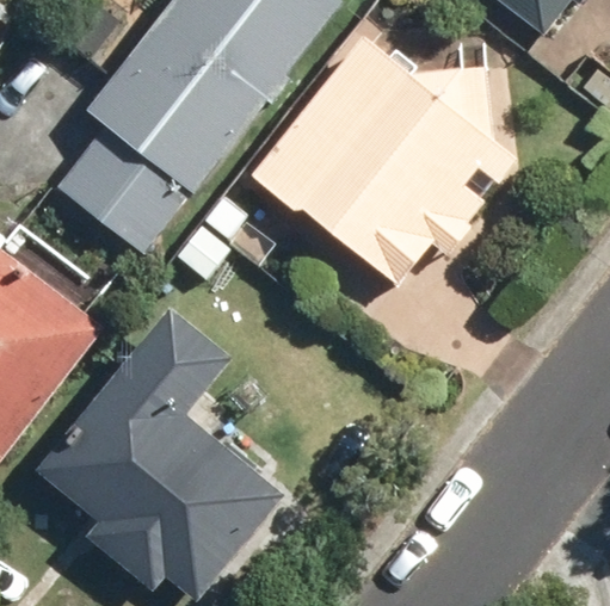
[(57,186),(146,254),(342,2),(338,0),(171,0),(84,112),(104,128),(57,186)]
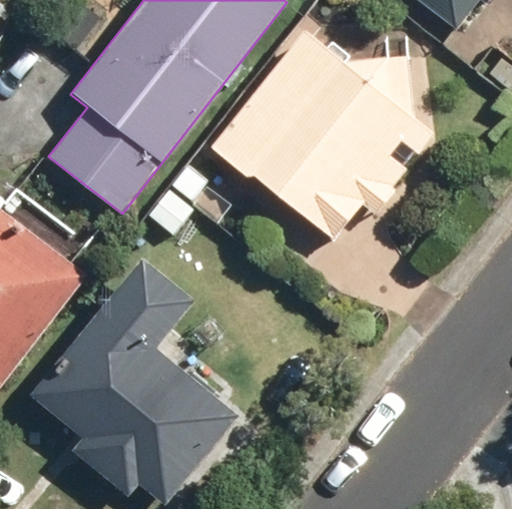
[(415,0),(464,36),(490,0),(415,0)]
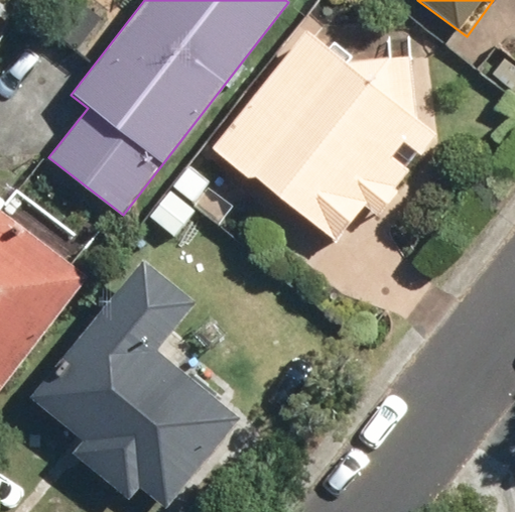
[(439,135),(415,117),(409,55),(346,61),(305,29),(210,149),(331,245),(362,206),(375,216),(439,135)]
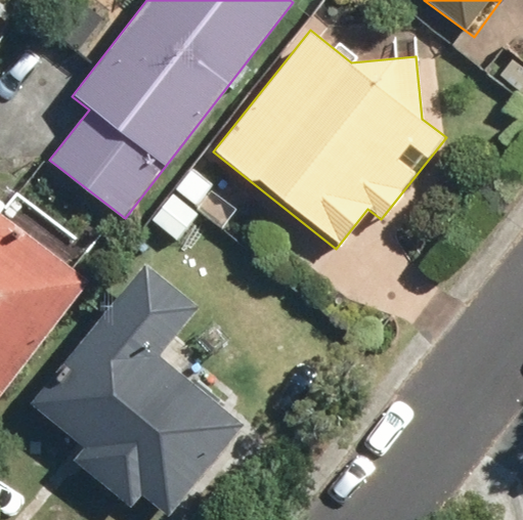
[(0,403),(92,279),(0,211),(0,403)]
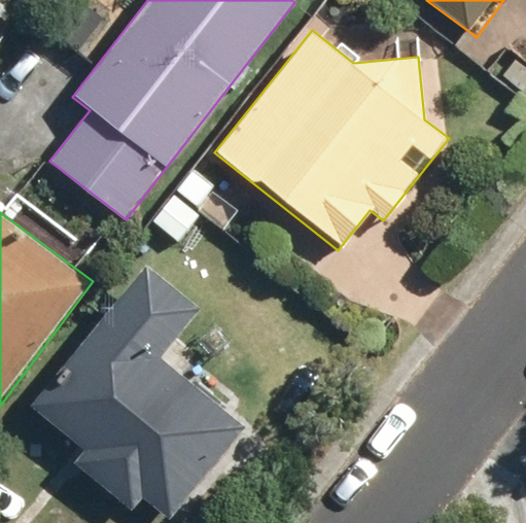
[(145,264),(30,405),(82,448),(70,463),(133,514),(145,498),(171,519),(249,424),(167,357),(204,311),(145,264)]
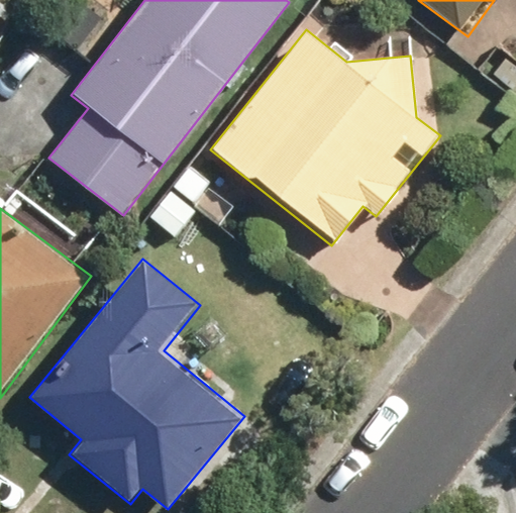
All buildings are outlined.
